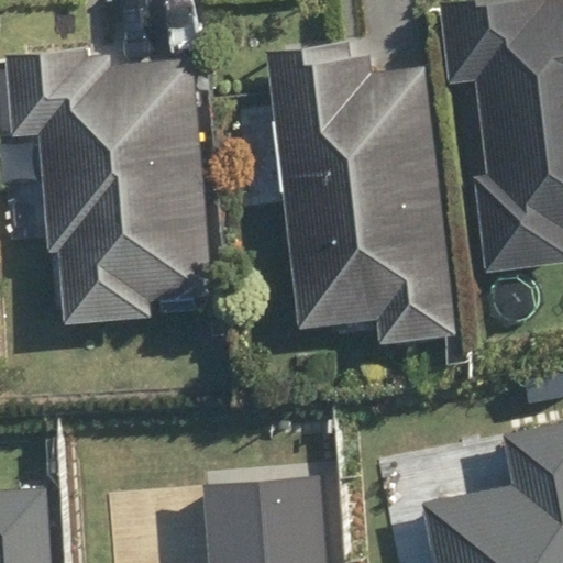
[(452,0),(437,2),(448,86),(474,83),(485,174),(473,175),(485,272),(562,262),(562,0),(545,0),(452,0)]
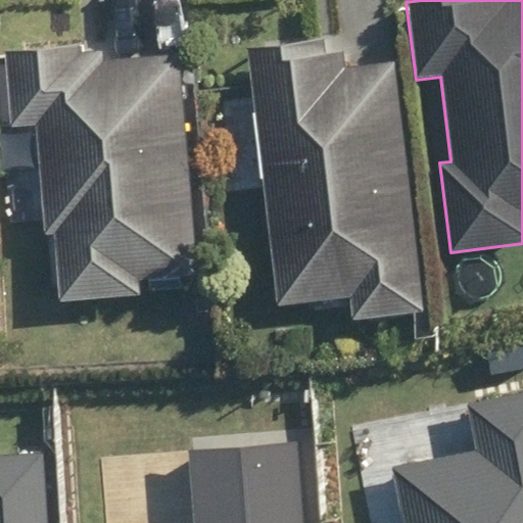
[(352,317),(422,308),(393,63),(346,69),(344,51),(327,53),(326,38),(248,47),(278,303),(349,295),(352,317)]
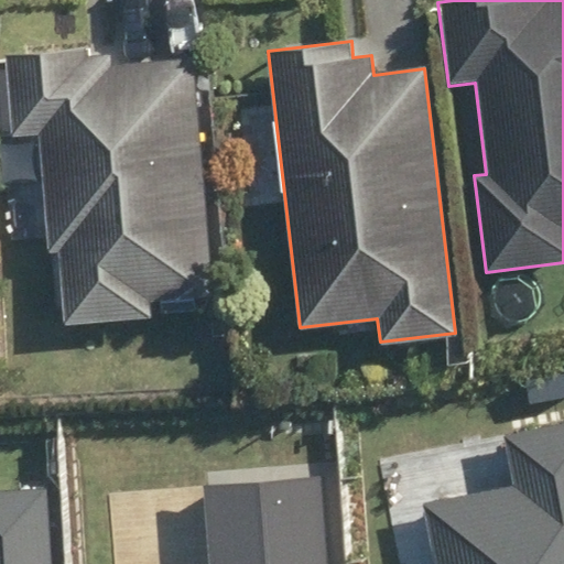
[(88,47),(4,53),(11,137),(40,134),(49,251),(61,250),(66,323),(150,316),(149,302),(213,297),(194,58),(112,64),(111,53),(89,55),(88,47)]
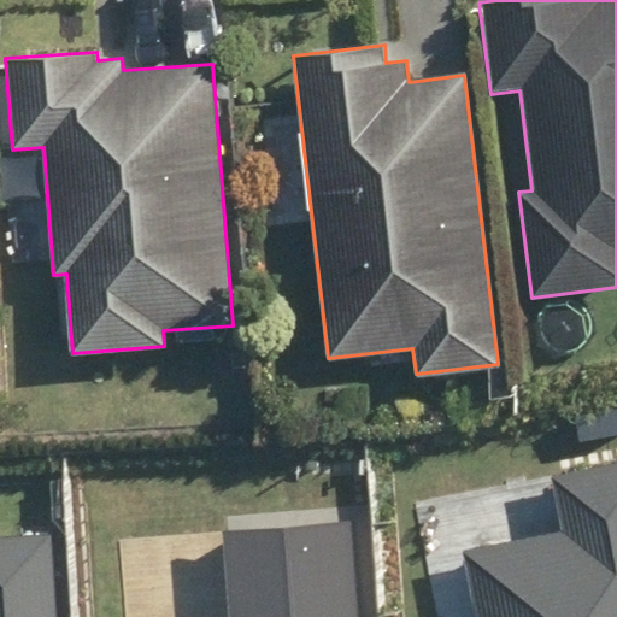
[(616,616),(616,464),(552,477),(562,530),(462,550),(475,616),(616,616)]
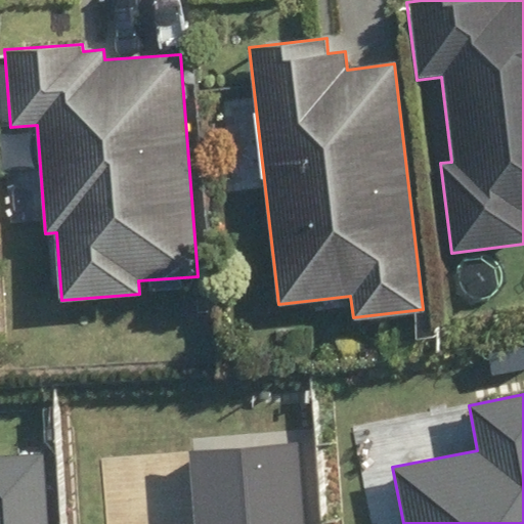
[(306,523),(301,441),(186,449),(191,523),(306,523)]
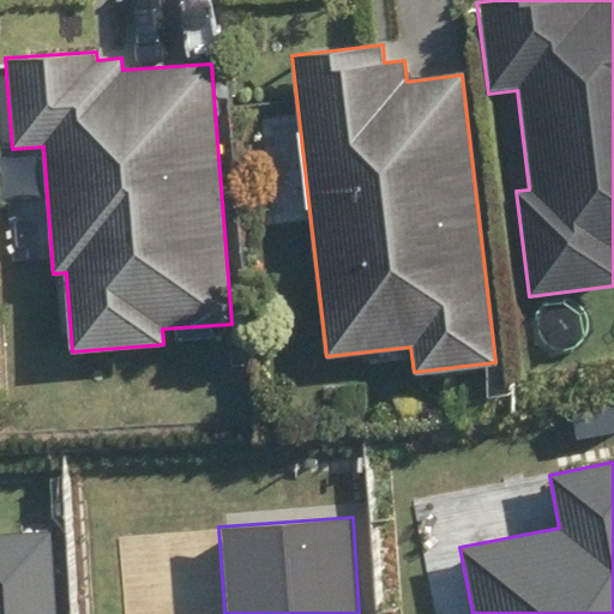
[(0,613),(55,613),(50,533),(0,535),(0,613)]
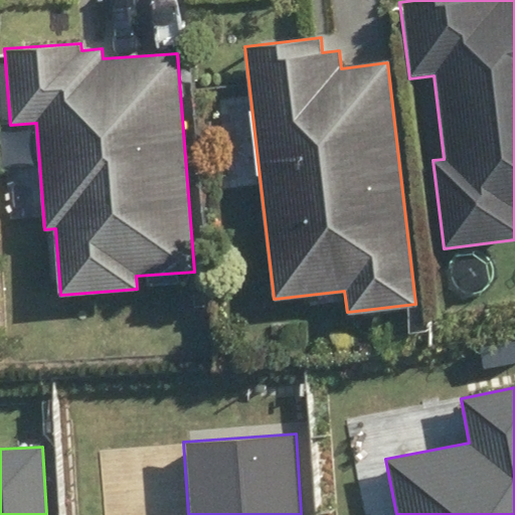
All buildings are outlined.
